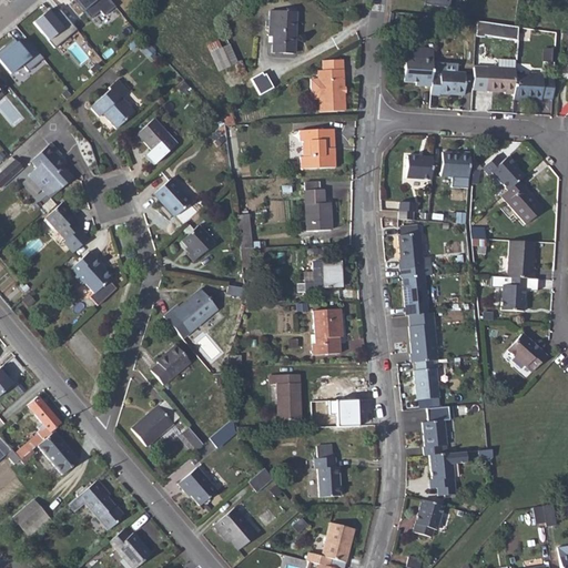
[(115,7),(109,0),(74,0),(90,19),(99,11),(103,16),(115,7)]
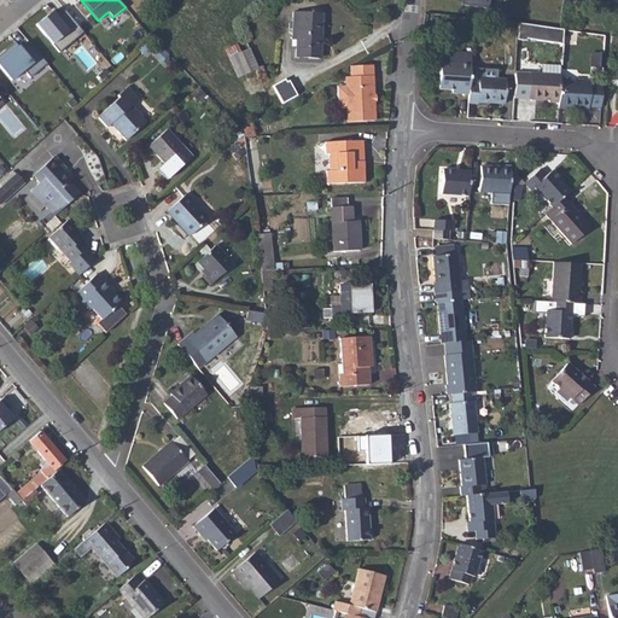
[(297,7),(297,34),(301,34),(301,51),(324,51),(324,39),(326,39),(326,9),(297,7)]
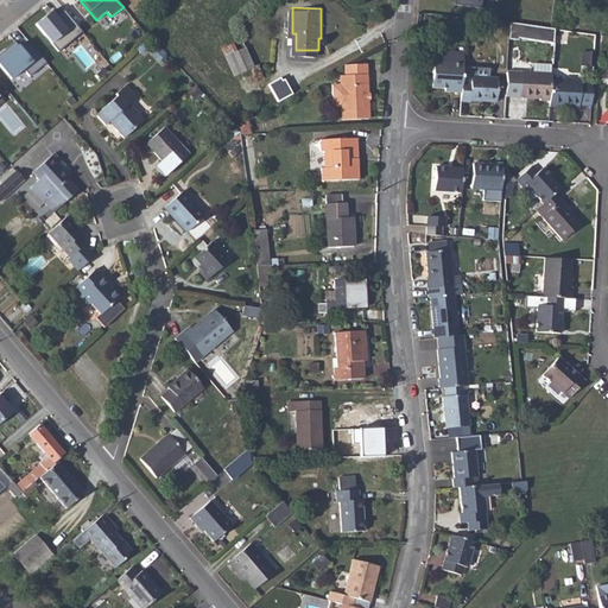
[(82,31),(64,10),(56,16),(54,13),(50,17),(48,13),(36,24),(58,51),(82,31)]
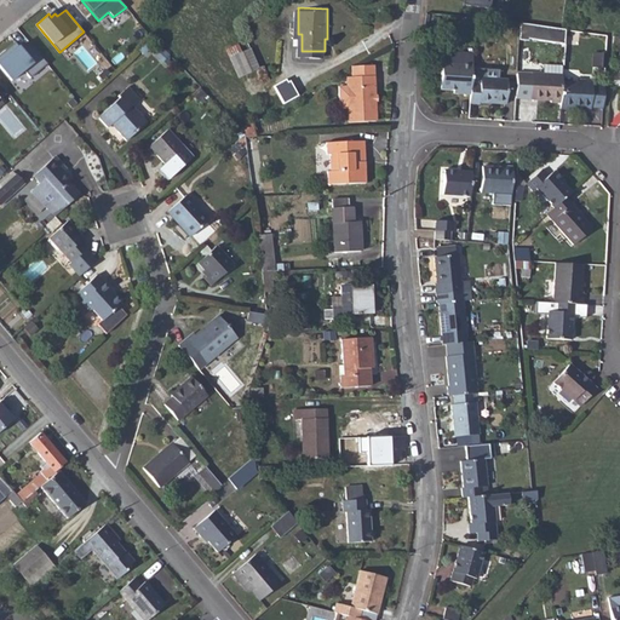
[(529,28),(520,27),(518,42),(528,44),(529,28)]
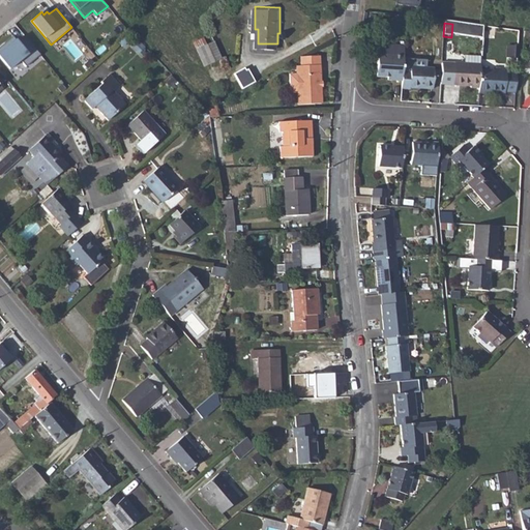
[(462,25),(452,24),(451,37),(481,39),(482,27),(462,25)]
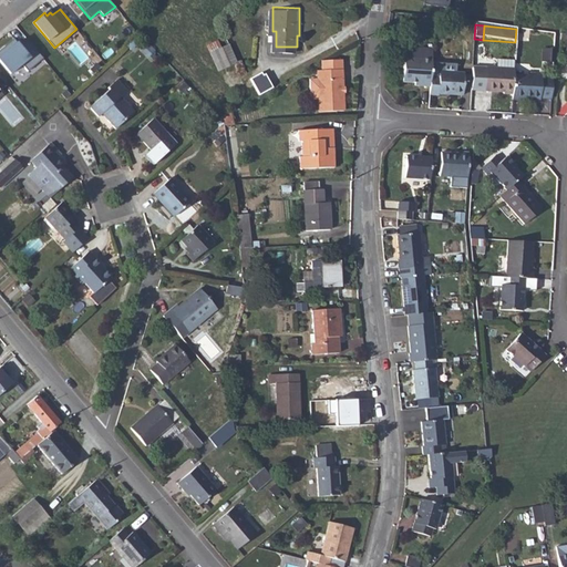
[(140,38),(136,33),(123,44),(127,49),(135,41),(134,41),(136,39),(137,40),(140,38)]
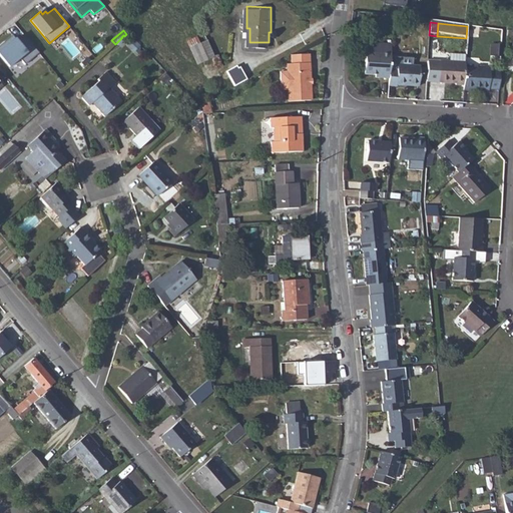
[(39,52),(23,33),(16,39),(15,37),(8,44),(5,41),(0,44),(0,54),(10,66),(20,58),(25,64),(39,52)]
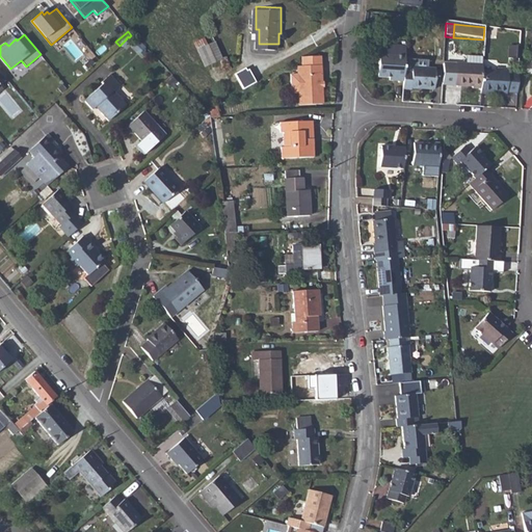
[(12,35),(5,43),(8,46),(16,38),(12,35)]
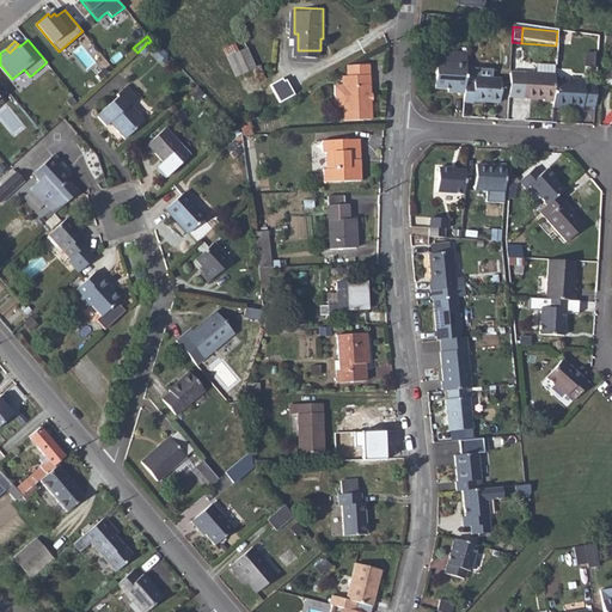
[(227,53),(230,61),(240,55),(237,48),(227,53)]
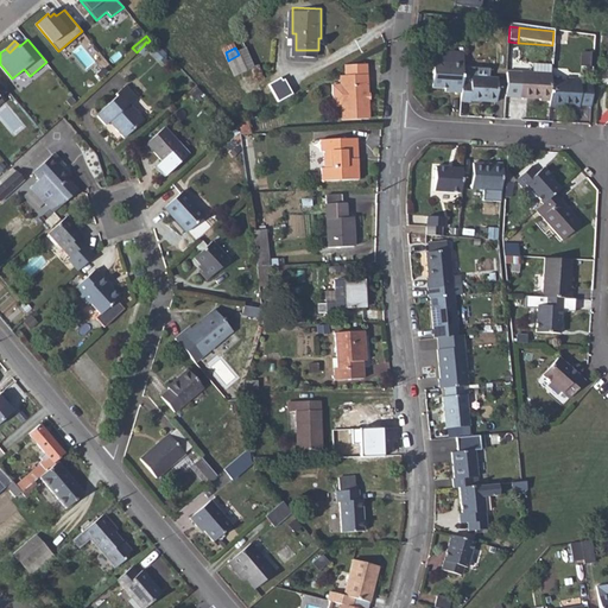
[(247,51),(240,55),(248,75),(257,73),(247,51)]
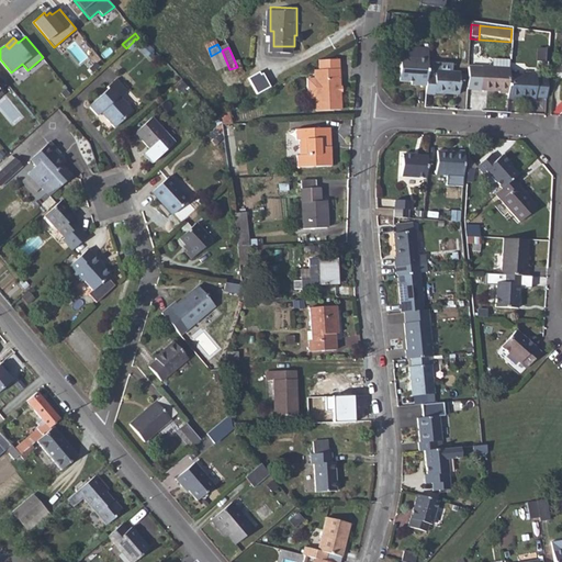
[(397,82),(409,82),(416,83),(416,86),(426,87),(426,71),(427,57),(427,49),(398,48),(397,82)]
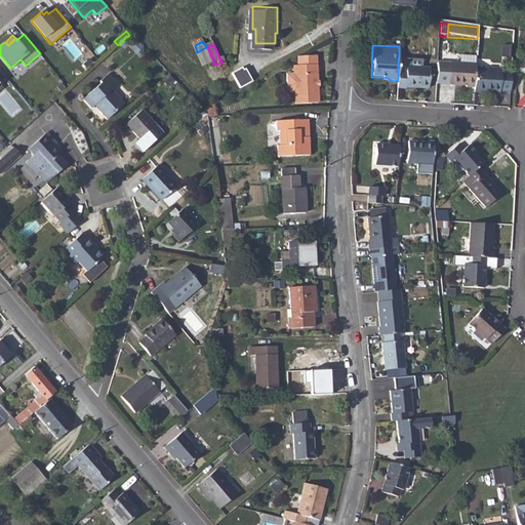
[(206,47),(197,52),(198,53),(205,70),(214,65),(207,47),(206,47)]
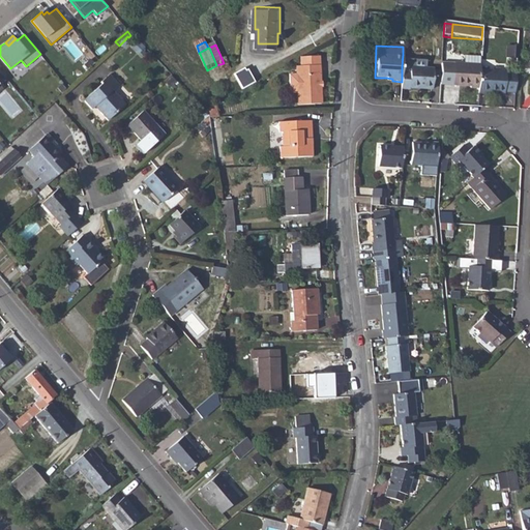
[(425,56),(403,54),(402,67),(409,67),(409,63),(425,64),(425,56)]
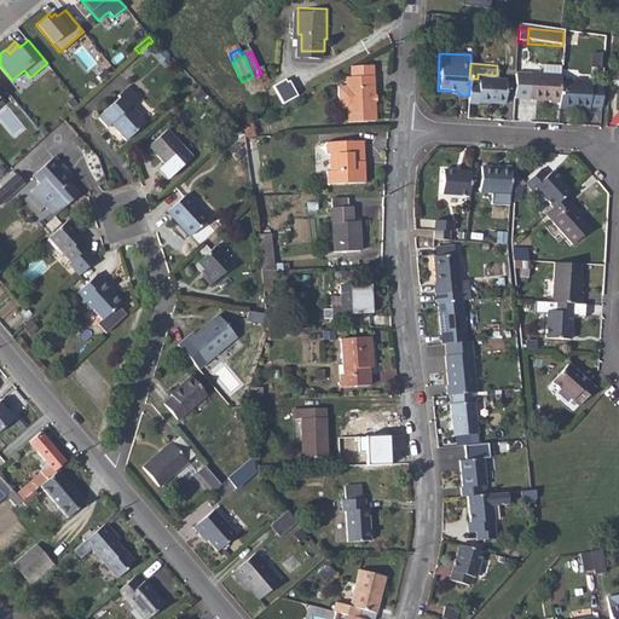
[(353,75),(347,75),(347,85),(339,86),(341,108),(350,106),(351,121),(376,120),(372,64),(352,65),(353,75)]
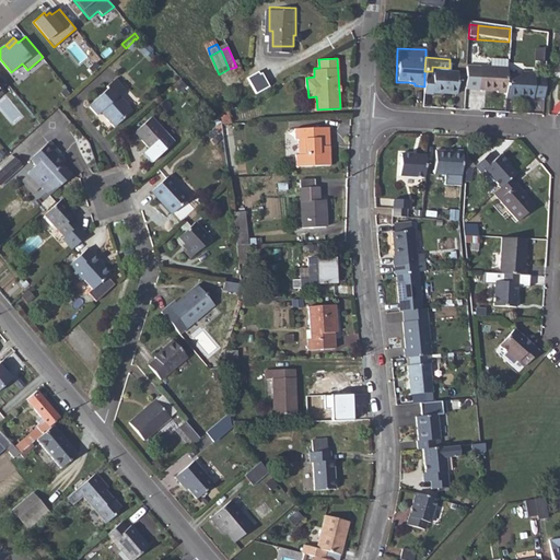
[(496,93),(505,94),(506,74),(508,60),(490,59),(490,68),(479,67),(479,68),(467,67),(465,90),(478,91),(496,92),(496,93)]
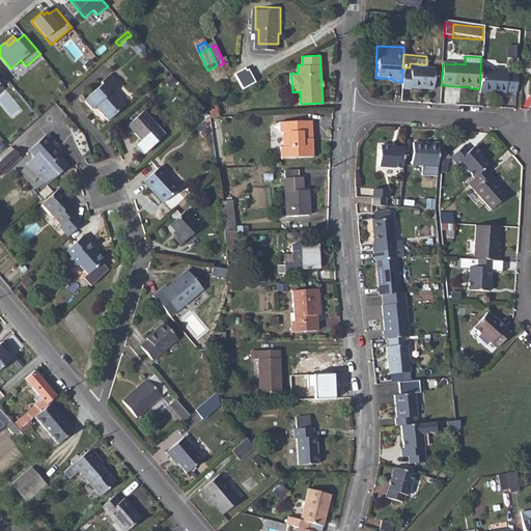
[(402,82),(401,89),(409,90),(409,88),(432,90),(434,64),(426,64),(410,63),(410,67),(402,67),(402,82)]
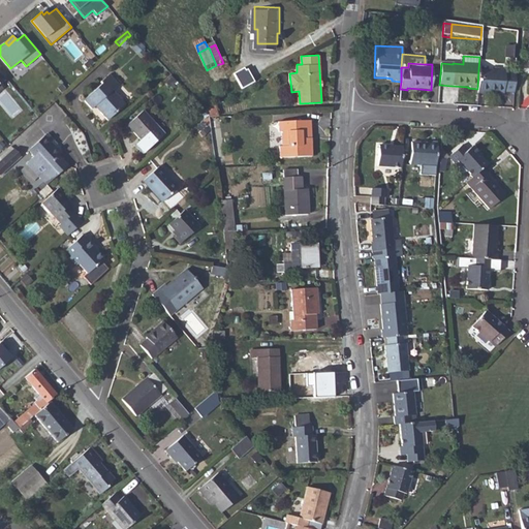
[(235,73),(243,88),(255,82),(247,69),(246,69),(245,67),(235,73)]
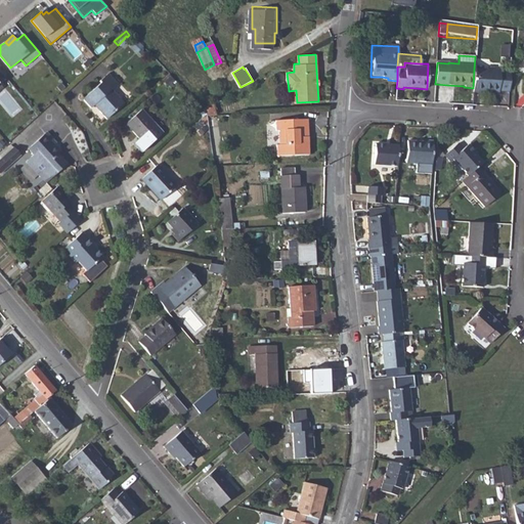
[(473,88),(473,93),(480,93),(481,92),(497,93),(497,91),(509,92),(510,74),(498,73),(498,71),(474,70),(473,88)]
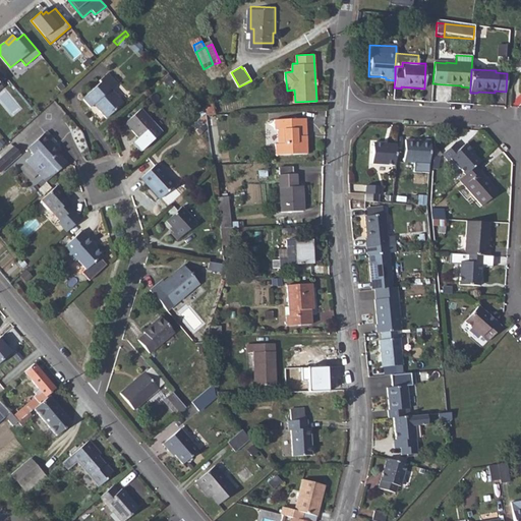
[(101,80),(83,97),(91,105),(96,102),(101,107),(100,108),(107,116),(124,100),(111,85),(117,80),(108,70),(99,78),(101,80)]
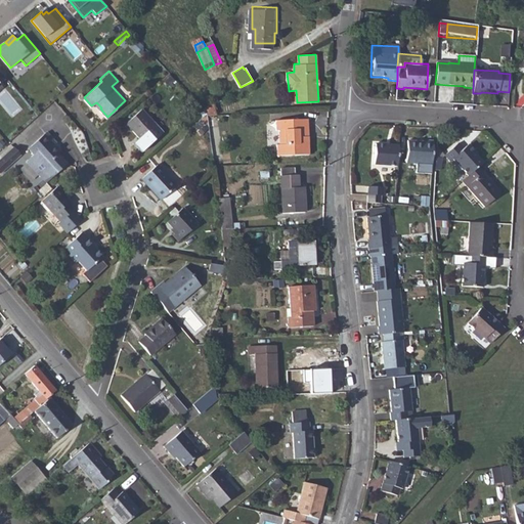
[(142,106),(125,123),(131,129),(133,128),(147,144),(164,130),(142,106)]
